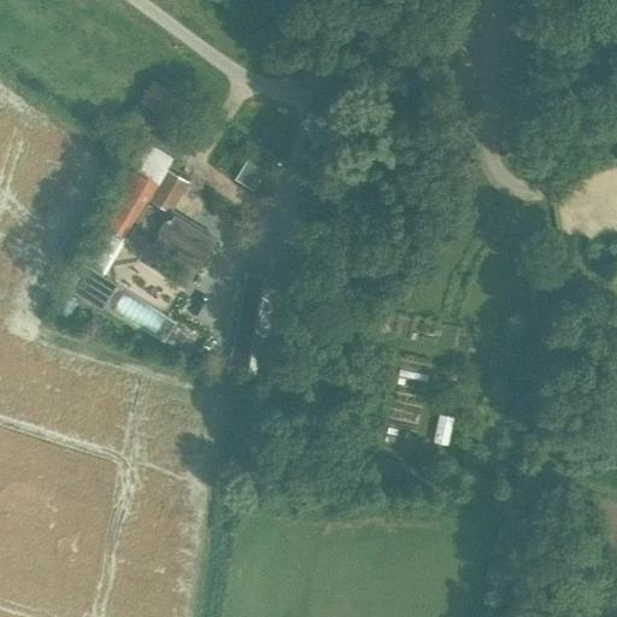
[(256,25),(248,36),(259,43),(266,33),(256,25)]
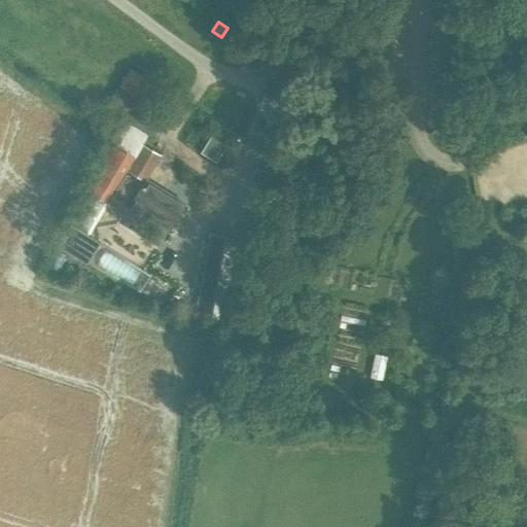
[(117,86),(133,97),(135,98),(146,80),(130,68),(117,86)]
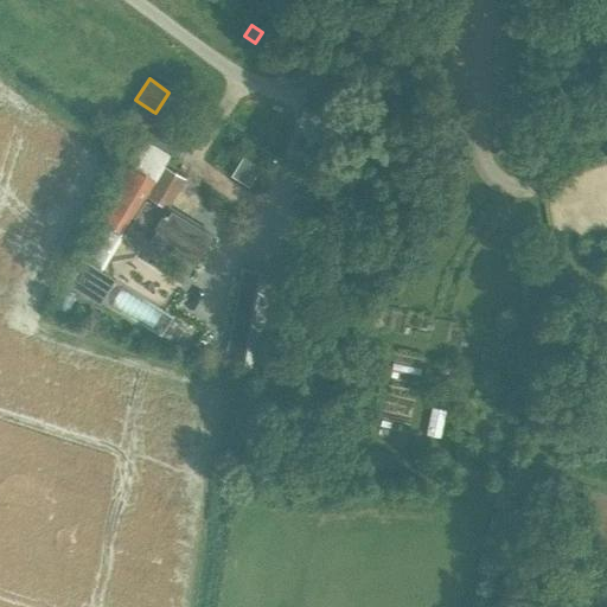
[(95,216),(94,219),(122,237),(142,249),(149,237),(193,263),(211,234),(167,206),(184,179),(164,166),(170,155),(174,157),(178,149),(158,138),(154,146),(147,141),(129,170),(126,166),(95,216)]
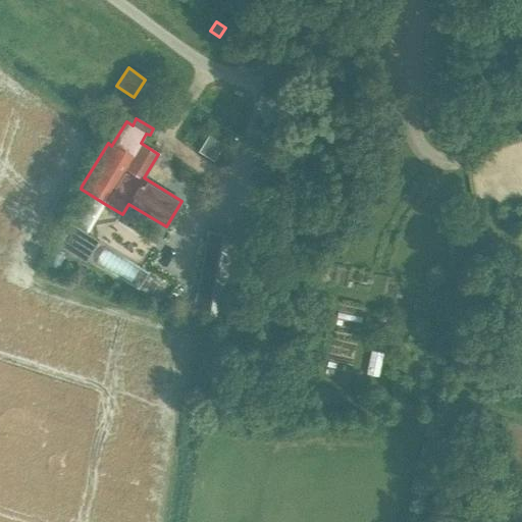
[(69,221),(56,244),(86,262),(99,241),(87,232),(88,231),(105,204),(81,189),(63,217),(69,221)]
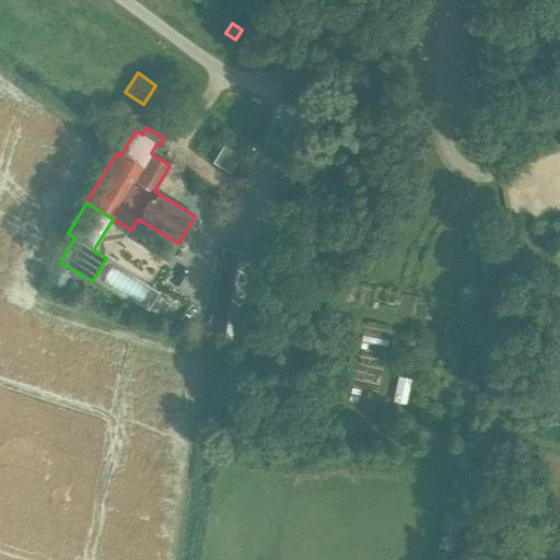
[(57,265),(49,281),(61,288),(69,271),(57,265)]
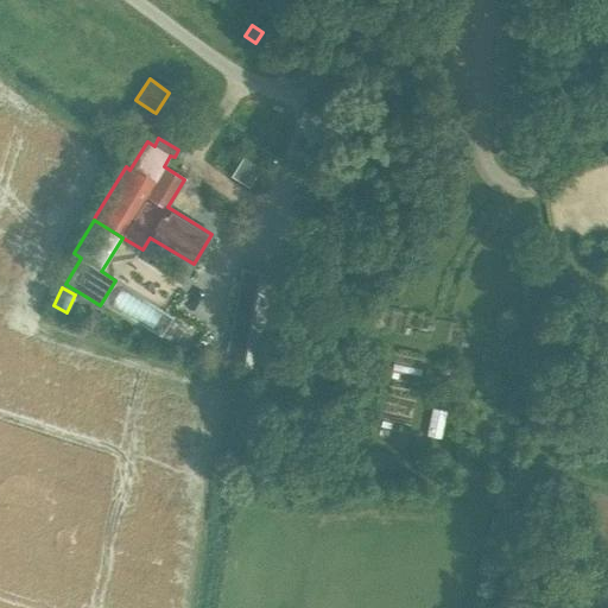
[(178,324),(166,343),(184,354),(196,335),(178,324)]
